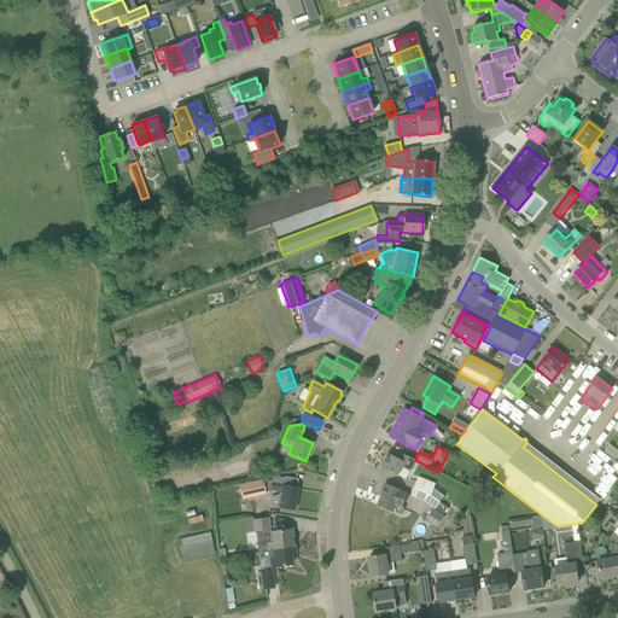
[(398,476),(406,479),(415,460),(401,453),(397,459),(388,454),(382,467),(398,476)]
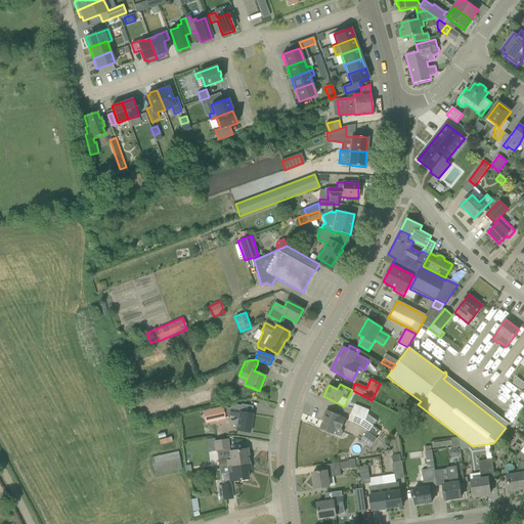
[(507,387),(500,395),(510,402),(516,394),(507,387)]
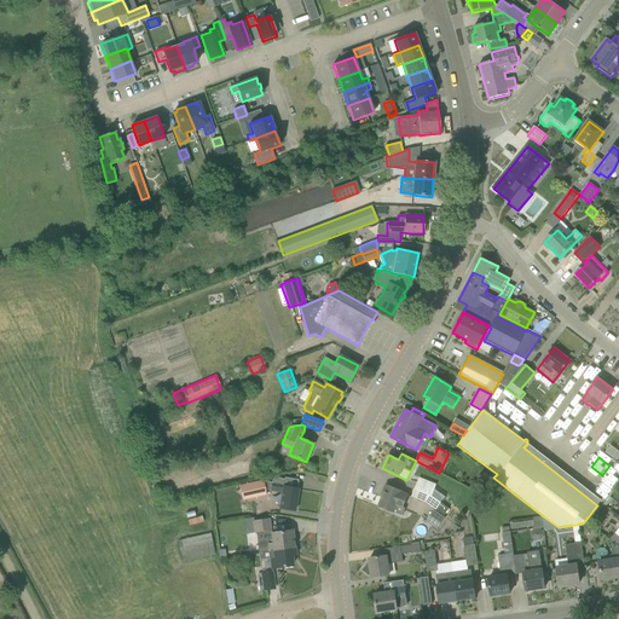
[(242,501),(265,496),(262,482),(239,486),(242,501)]
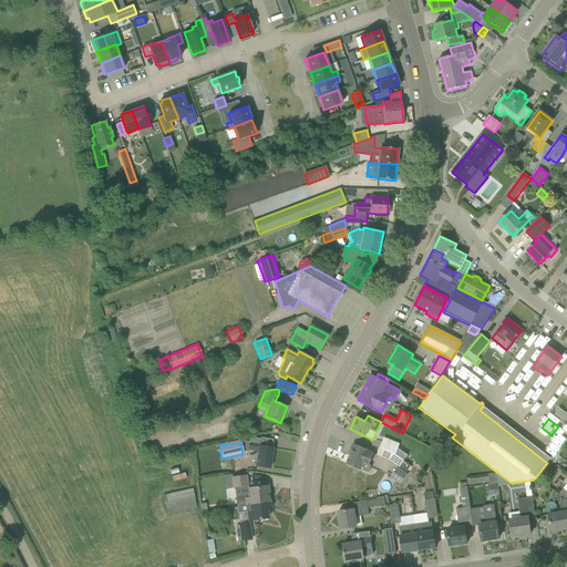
[(248,446),(248,450),(253,451),(258,452),(256,464),(256,466),(259,466),(270,468),(274,449),(271,449),(259,446),(259,444),(249,442),(248,446)]
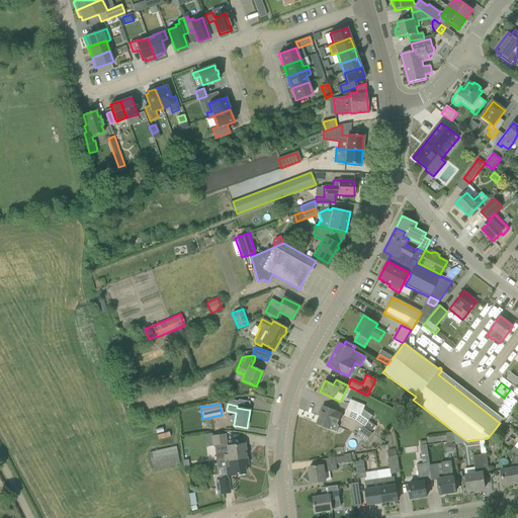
[(348,405),(346,410),(356,413),(358,414),(364,418),(368,421),(372,417),(363,410),(348,405)]
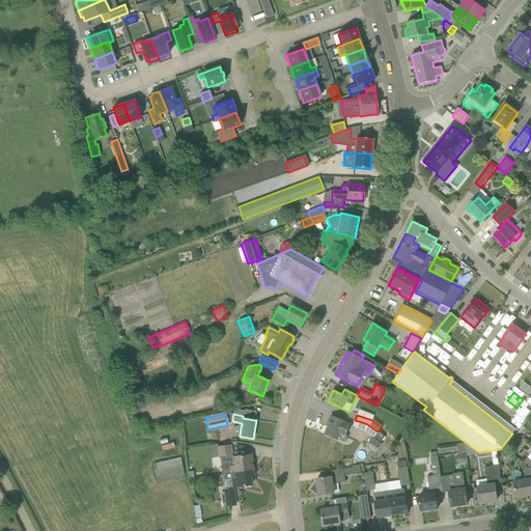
[(326,435),(345,443),(347,437),(344,436),(348,425),(343,423),(343,422),(331,417),(328,424),(330,424),(326,435)]
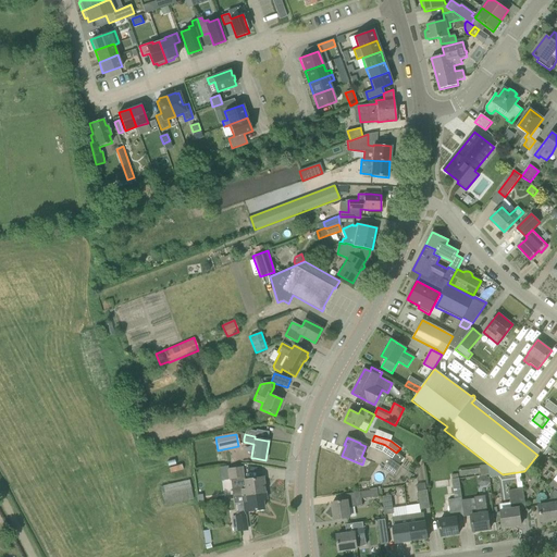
[(382,452),(393,458),(396,453),(392,449),(385,445),(383,444),(372,441),(370,446),(382,452)]
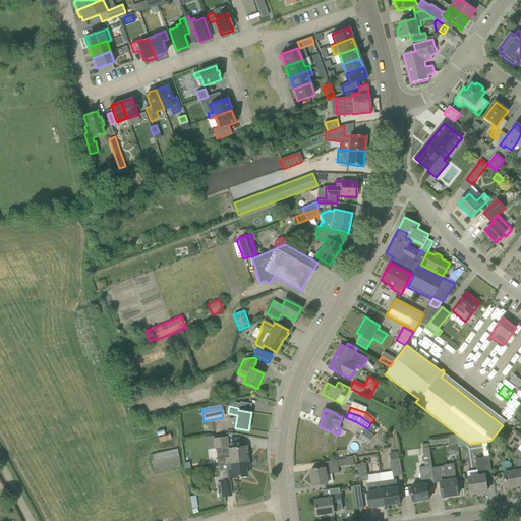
[(370,423),(367,428),(370,430),(373,433),(378,428),(370,423)]
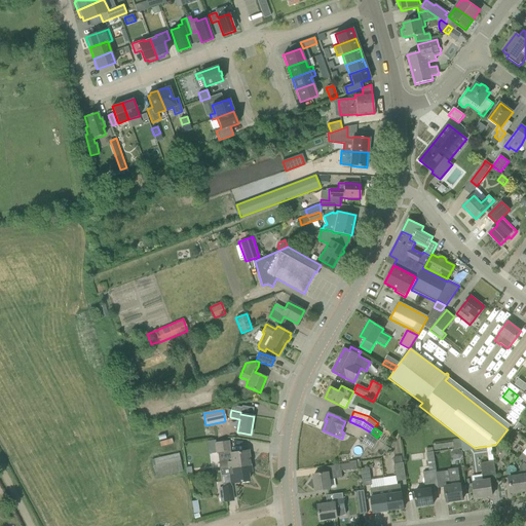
[(362,444),(371,450),(378,441),(368,434),(362,444)]
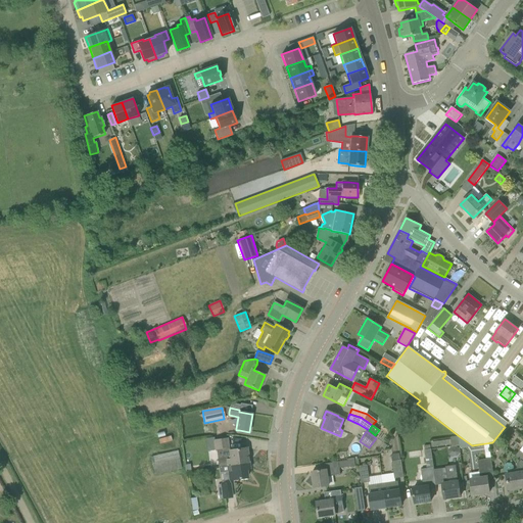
[(117,433),(106,435),(109,454),(121,452),(117,433)]
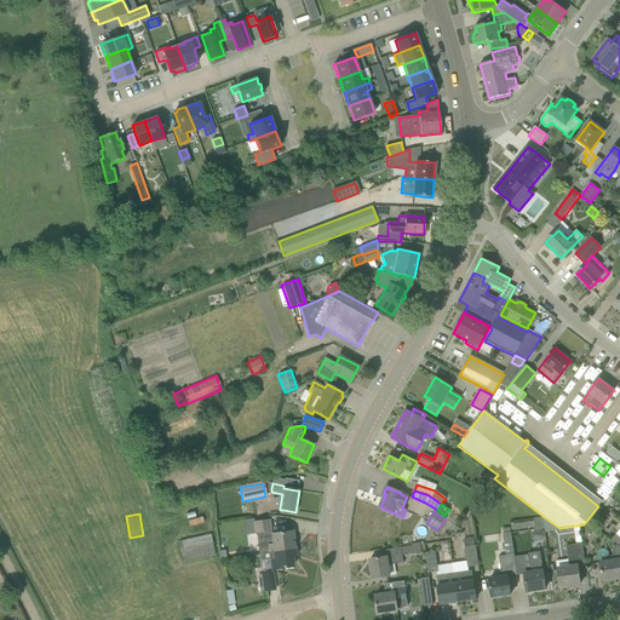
[(253,520),(245,521),(246,534),(250,534),(256,533),(271,530),(269,521),(254,523),(253,520)]
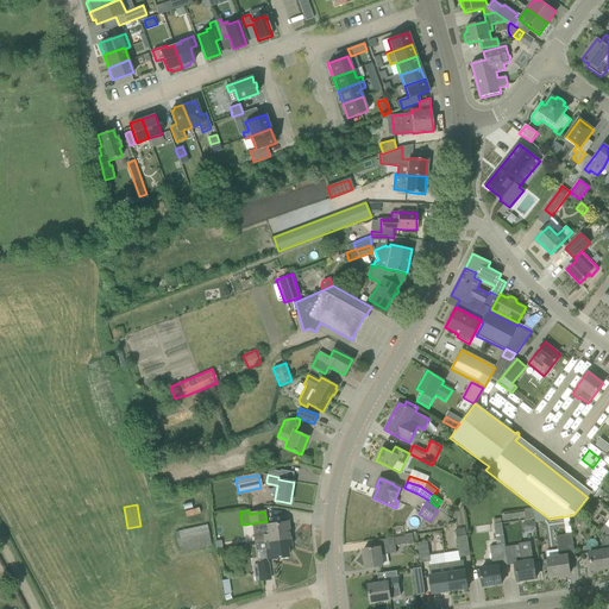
[(548,560),(550,577),(570,573),(567,557),(575,557),(570,516),(563,518),(565,535),(556,537),(559,559),(548,560)]
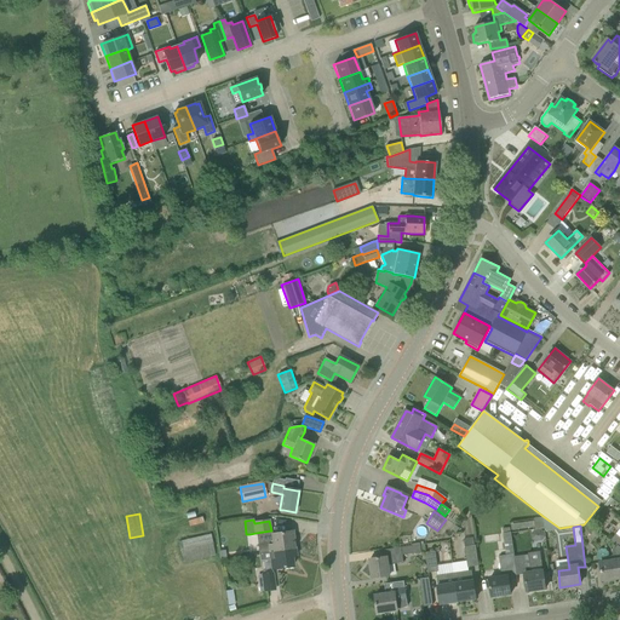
[(581,532),(586,537),(592,530),(587,526),(581,532)]
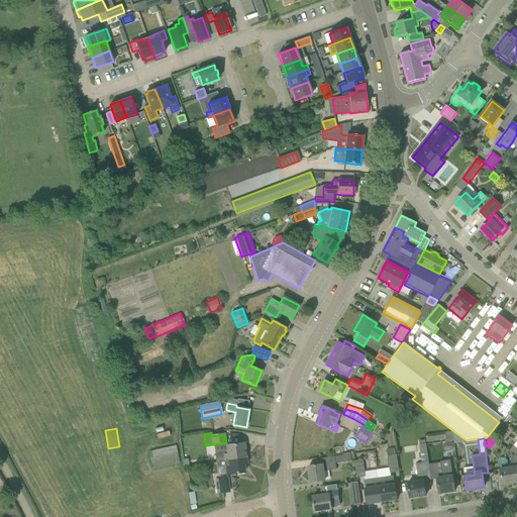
[(443,449),(446,451),(451,451),(454,447),(454,444),(450,442),(445,442),(442,445),(443,449)]
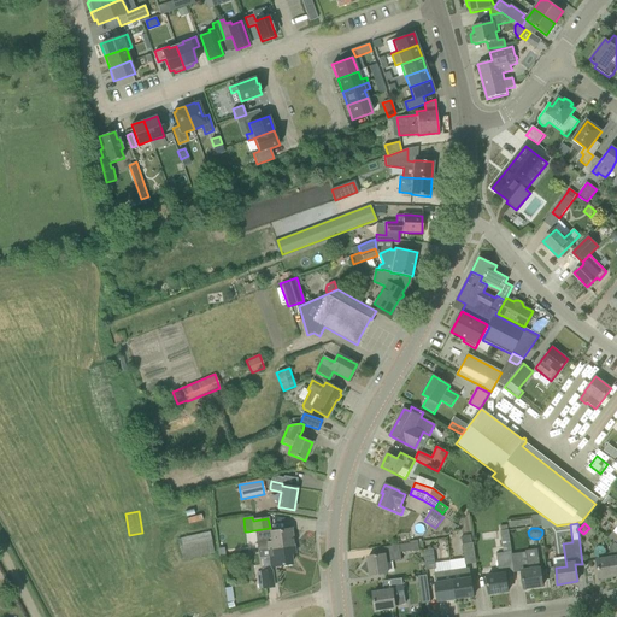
[(268,542),(257,544),(258,551),(269,550),(294,546),(292,529),(280,530),(270,532),(271,542),(268,542)]
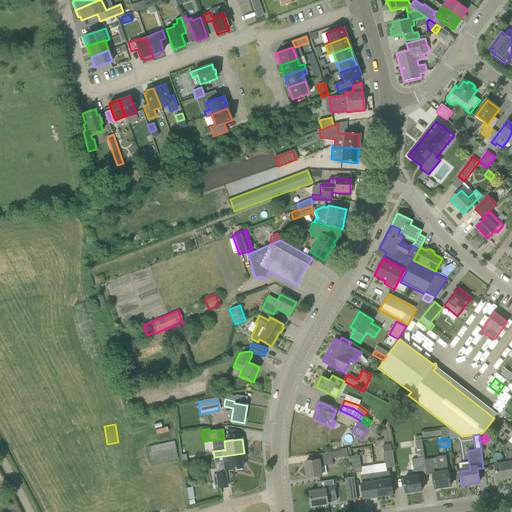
[(383,446),(386,469),(395,468),(392,451),(391,445),(383,446)]
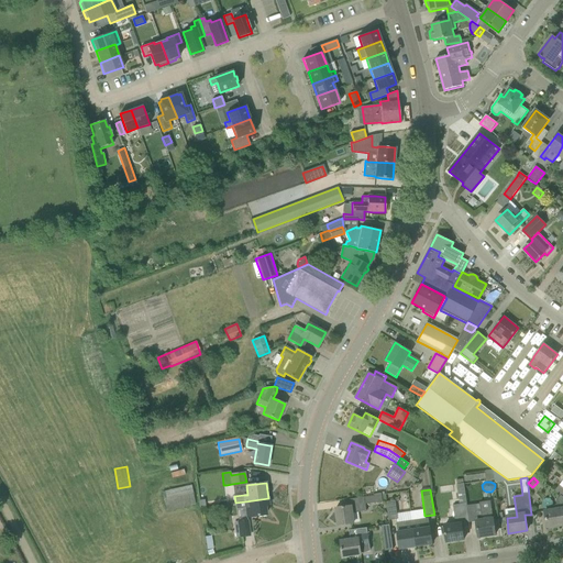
[(455,523),(444,526),(445,531),(446,542),(464,540),(462,523),(468,522),(466,506),(466,504),(464,492),(457,493),(459,505),(453,506),(455,523)]
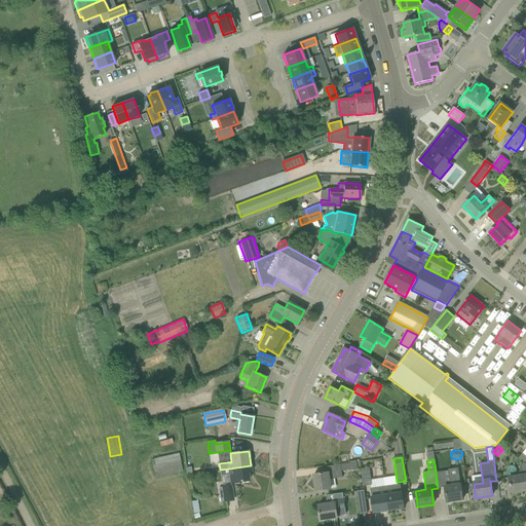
[(324,473),(313,475),(316,491),(327,489),(330,489),(329,479),(342,477),(341,472),(358,468),(357,462),(340,464),(327,466),(327,473),(324,473)]
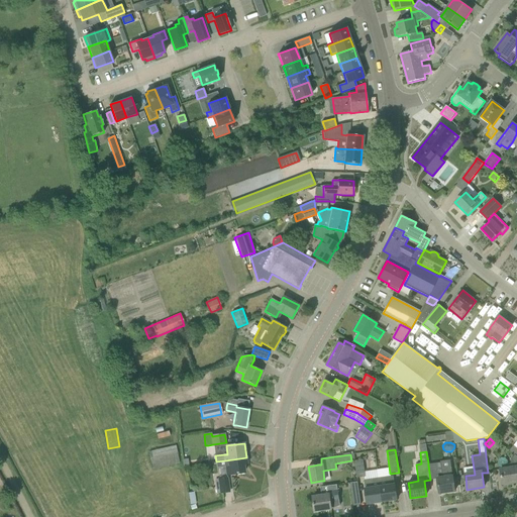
[(507,468),(501,469),(503,485),(516,482),(516,456),(515,454),(515,455),(510,461),(511,462),(507,468)]
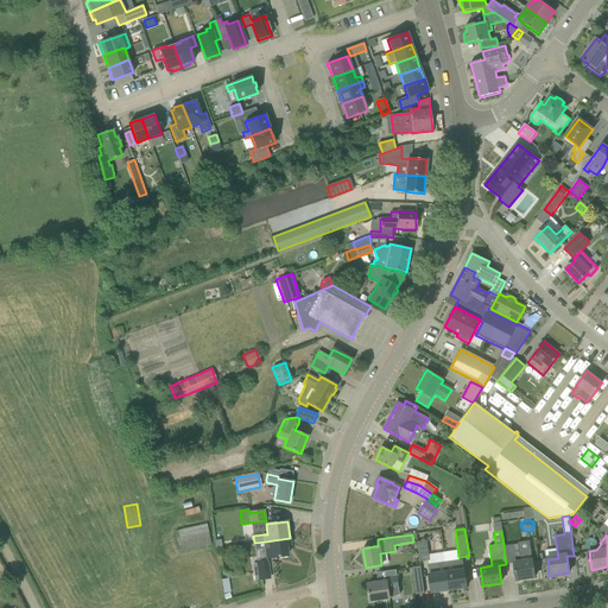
[(265,542),(254,543),(255,550),(266,549),(267,558),(287,555),(286,545),(290,545),(290,538),(265,542)]
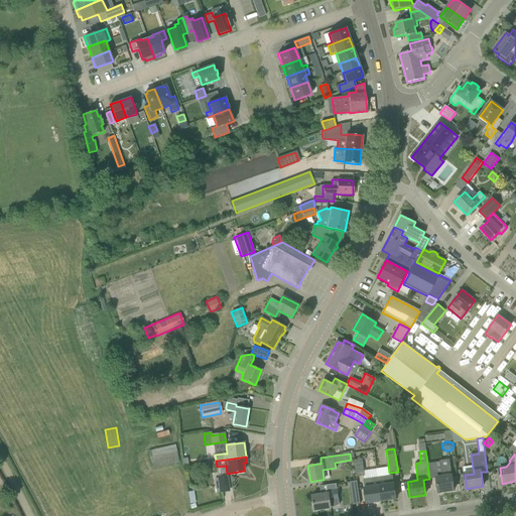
[(362,459),(355,460),(357,477),(363,476),(364,476),(364,471),(362,459)]
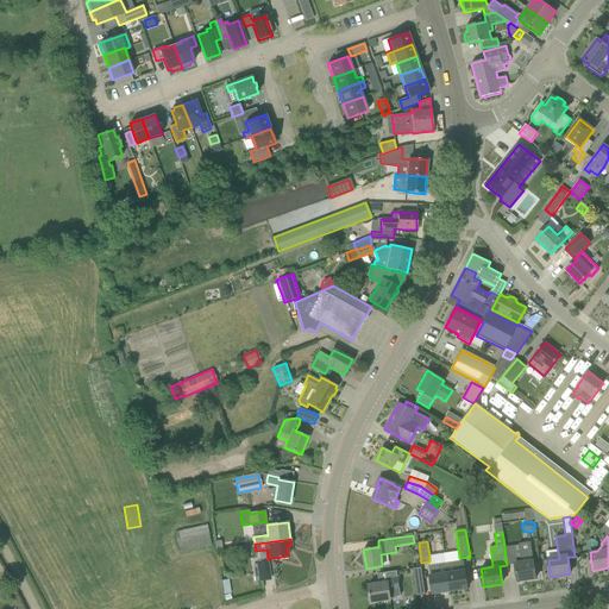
[(515,564),(518,582),(537,578),(533,560),(522,563),(520,545),(504,547),(507,565),(515,564)]
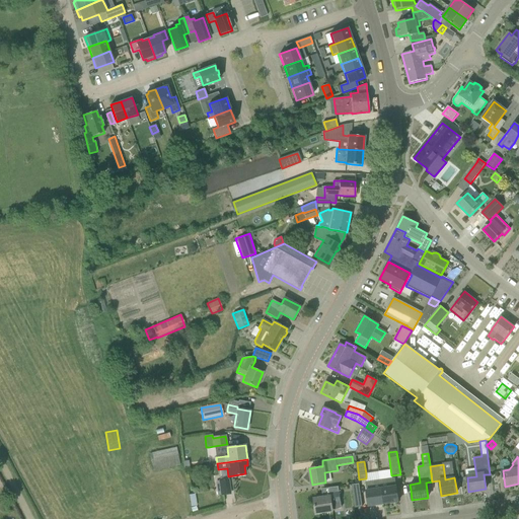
[(113,465),(94,467),(96,479),(115,476),(113,465)]
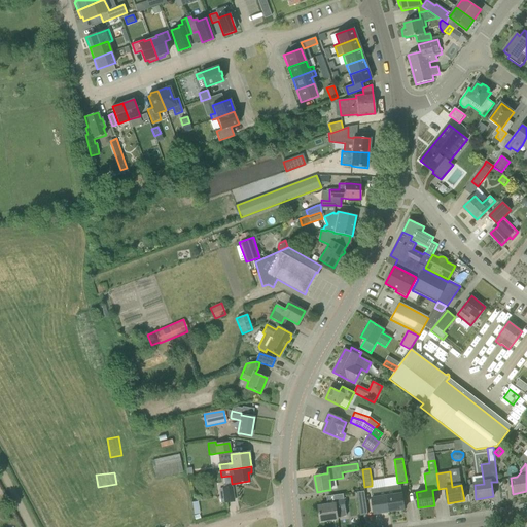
[(153,477),(135,479),(136,491),(154,488),(153,477)]
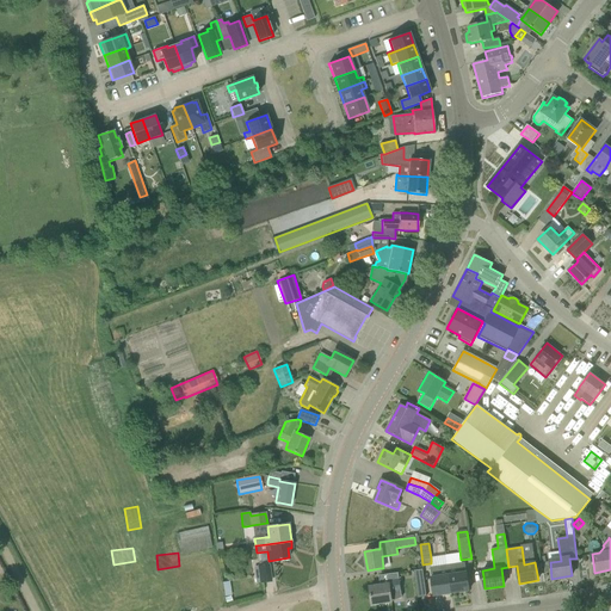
[(464,562),(448,565),(449,574),(451,593),(469,591),(467,573),(464,562)]
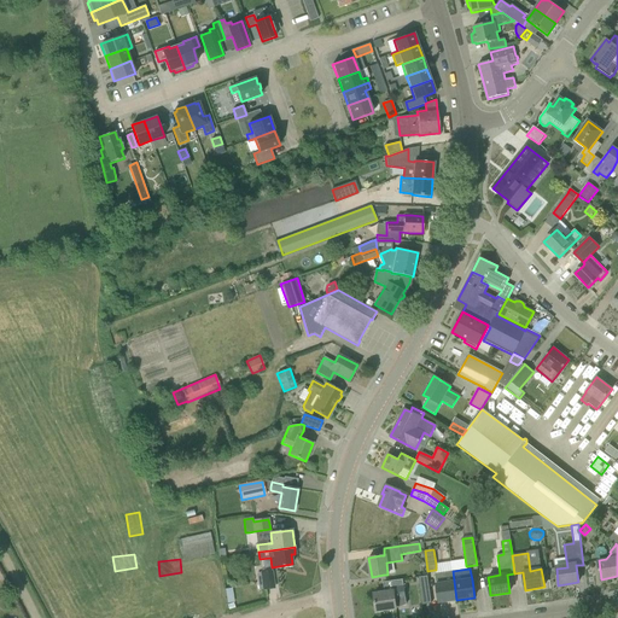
[(272,571),(261,572),(263,589),(274,588),(272,571)]
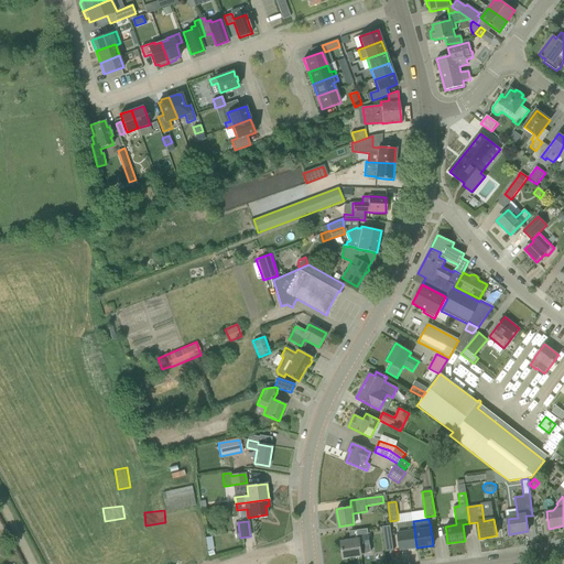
[(412,521),(397,523),(398,533),(399,539),(401,550),(402,550),(409,549),(409,550),(416,549),(416,548),(414,530),(413,521),(412,521)]
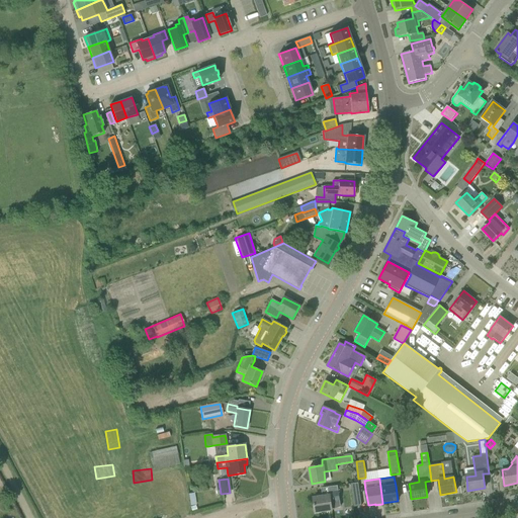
[(358,483),(351,484),(354,507),(362,506),(358,483)]
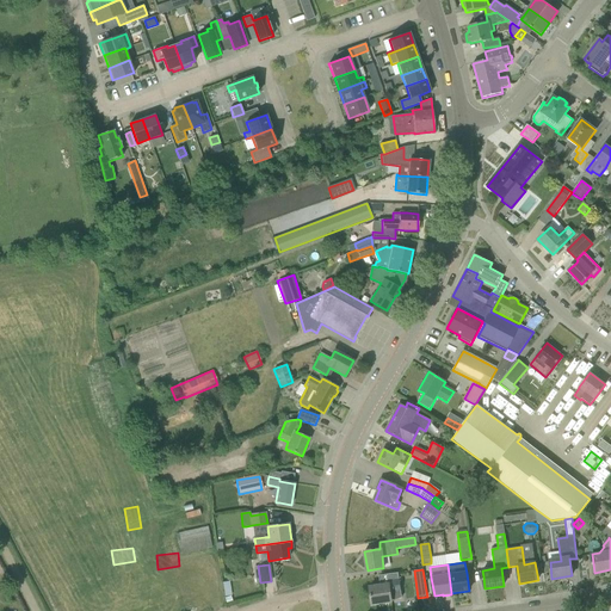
[(381,586),(370,587),(372,604),(392,602),(392,599),(402,598),(399,573),(397,573),(388,574),(380,575),(381,586)]
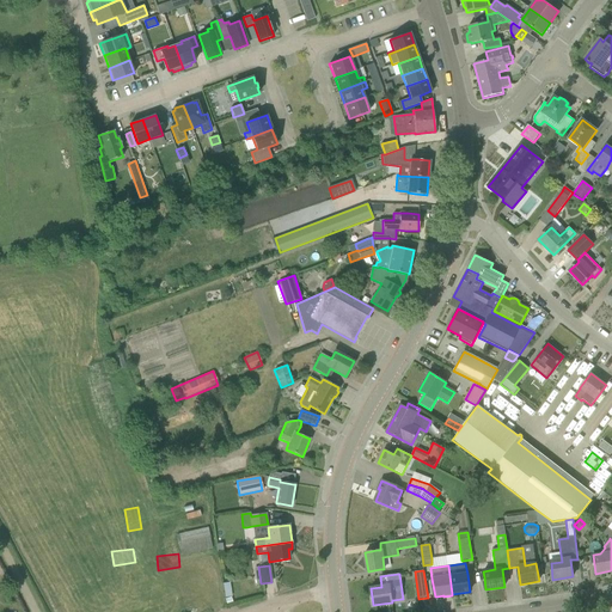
[(158,585),(144,587),(147,609),(160,606),(158,585)]
